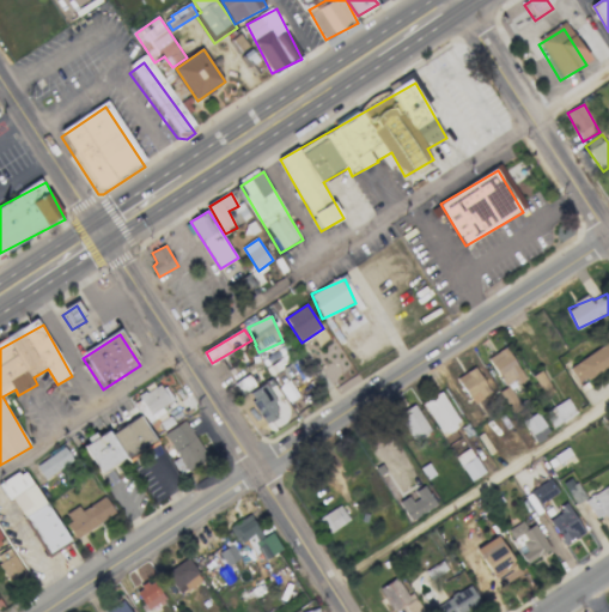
[(580,386),(608,368),(608,343),(570,368),(580,386)]
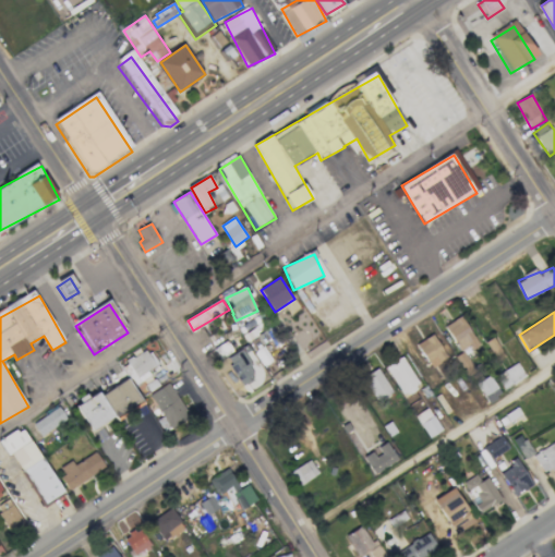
[(446,327),(463,353),(456,358),(469,377),(478,371),(467,355),(482,346),(462,316),(446,327)]
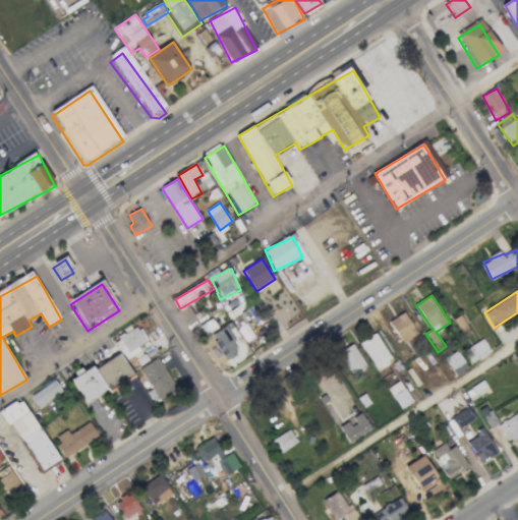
[(404,344),(419,335),(406,312),(391,322),(404,344)]
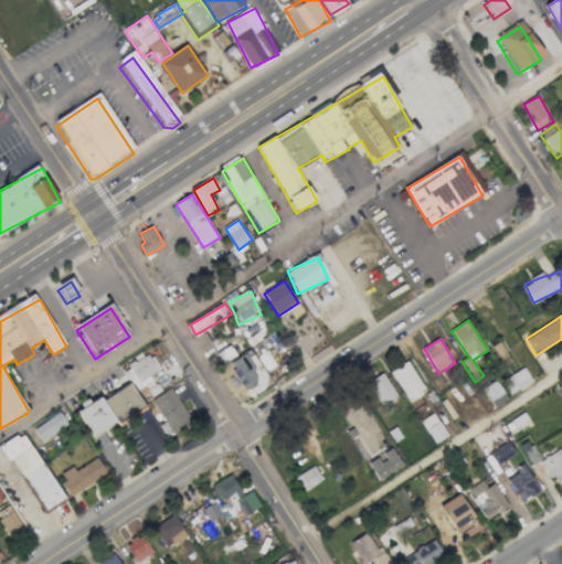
[(496,346),(504,366),(511,363),(504,342),(496,346)]
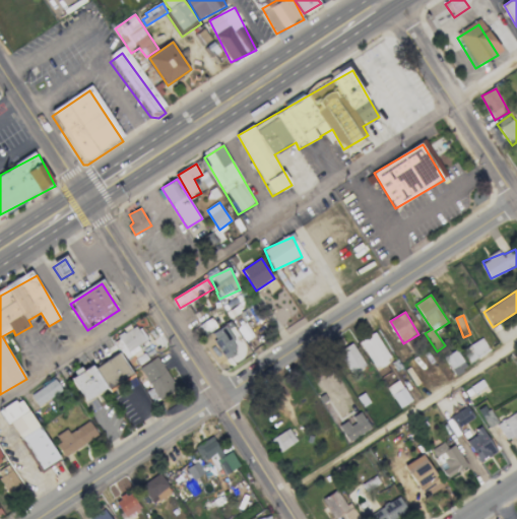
[(119,337),(130,357),(142,350),(139,345),(148,340),(140,326),(119,337)]
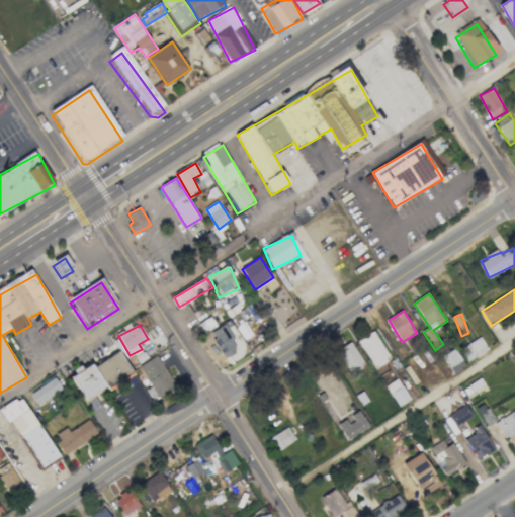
[(226,359),(240,351),(226,325),(211,333),(226,359)]
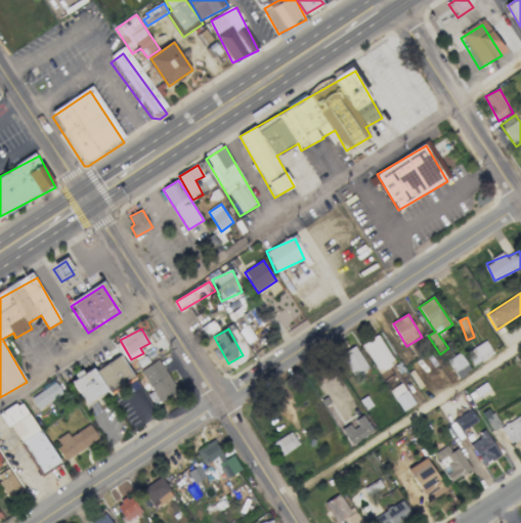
[(394,364),(382,336),(364,343),(378,373),(394,364)]
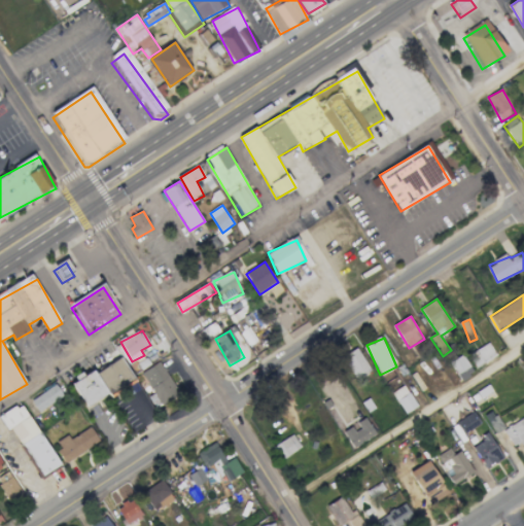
[(478,369),(498,355),(490,343),(469,355),(478,369)]
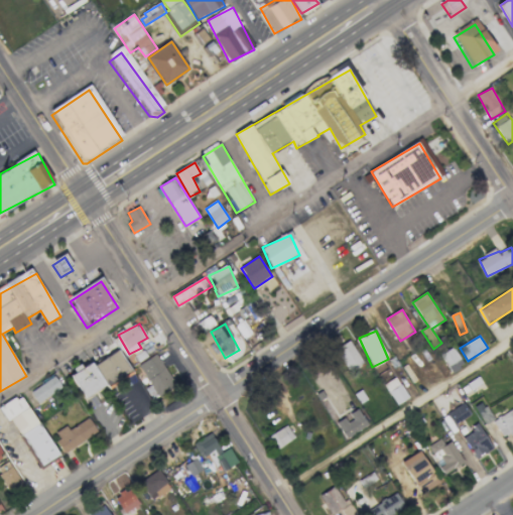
[(365,364),(352,342),(337,351),(350,372),(365,364)]
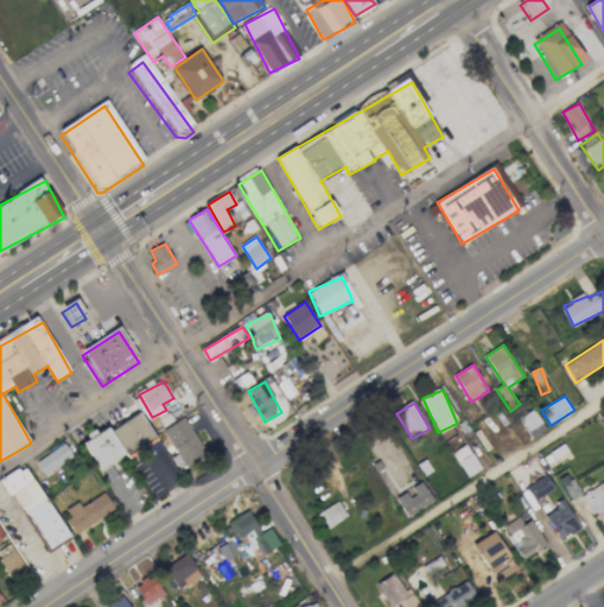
[(534,441),(548,431),(534,410),(520,418),(534,441)]
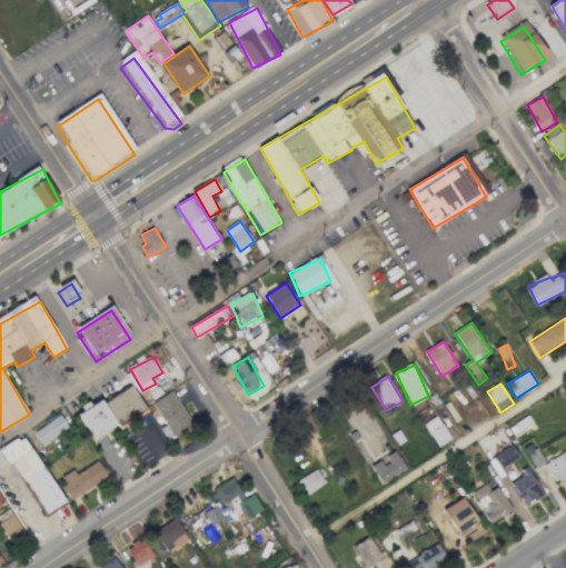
[(80,412),(92,438),(146,411),(133,387),(80,412)]
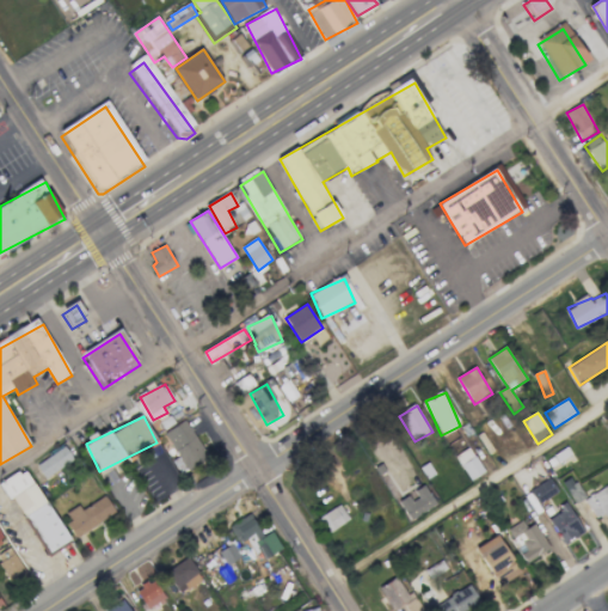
[(210,457),(185,421),(165,434),(180,457),(173,462),(183,475),(210,457)]
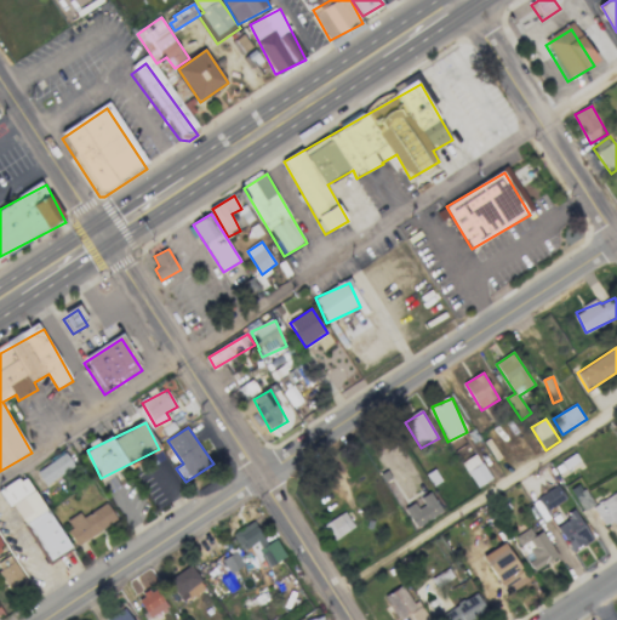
[(76,468),(68,454),(38,471),(46,485),(76,468)]
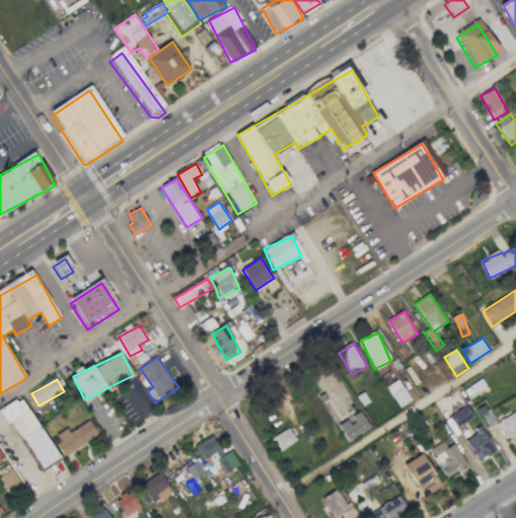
[(413,400),(399,379),(387,387),(400,408),(413,400)]
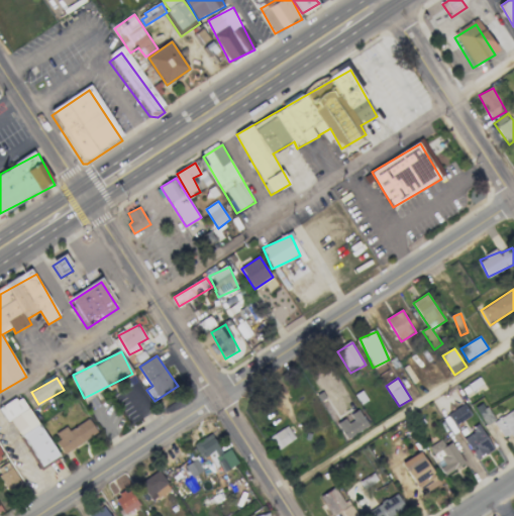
[(22,396),(4,407),(41,470),(60,458),(22,396)]
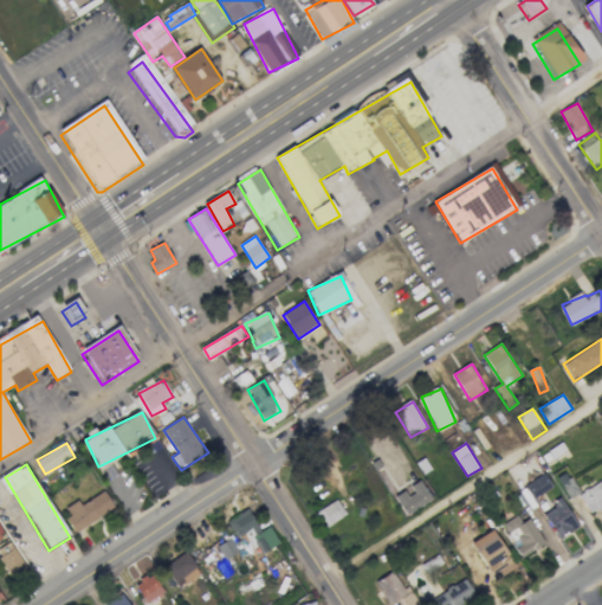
[(533,500),(555,488),(545,474),(525,487),(533,500)]
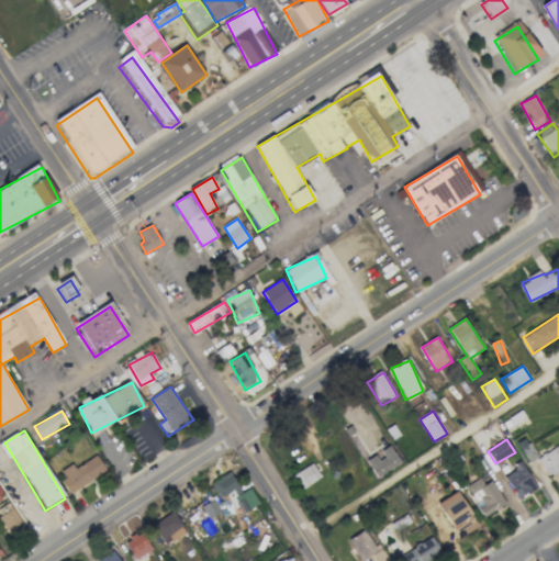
[(403,464),(391,446),(379,453),(367,461),(379,479),(403,464)]
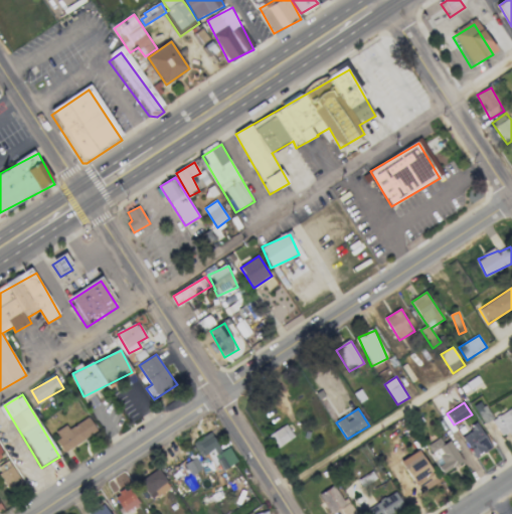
[(511,408),(493,421),(504,440),(511,435),(511,408)]
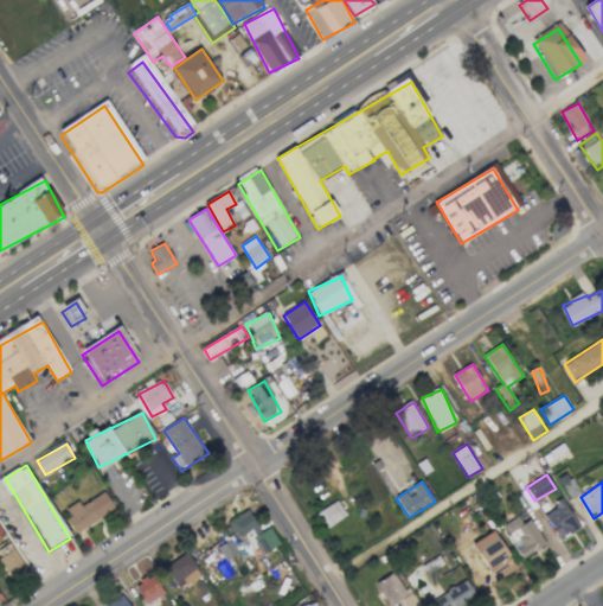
[(64,511),(78,533),(116,509),(106,492),(83,506),(79,502),(64,511)]
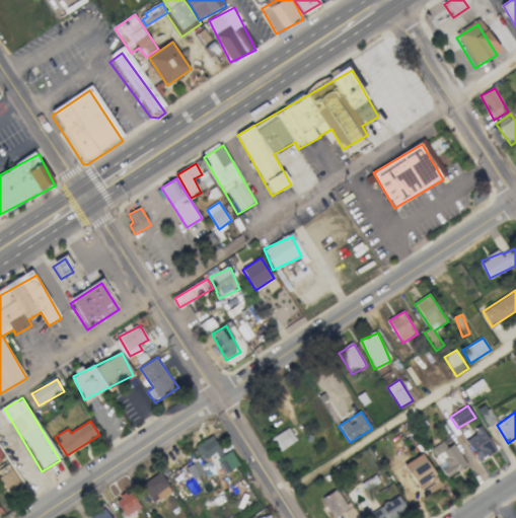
[(298,441),(289,428),(272,440),(280,452),(298,441)]
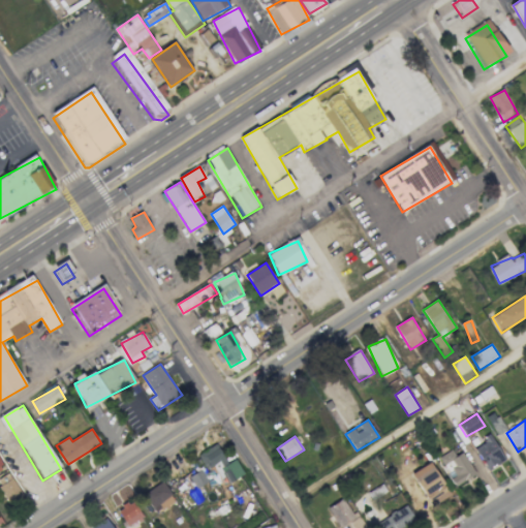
[(476,445),(487,470),(505,463),(494,437),(476,445)]
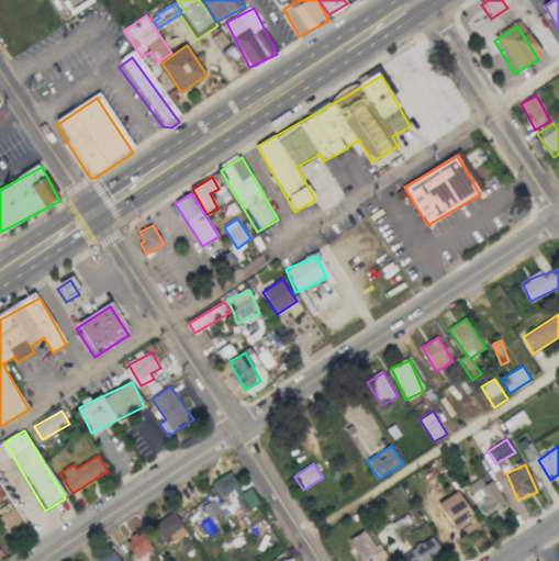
[(252,489),(243,493),(231,472),(212,484),(221,498),(230,494),(242,515),(260,505),(252,489)]
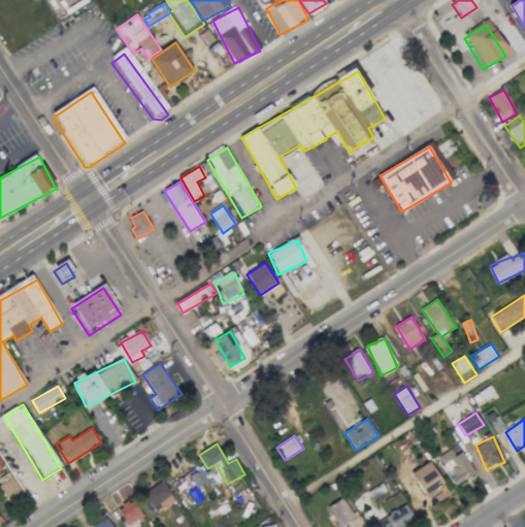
[(456,456),(453,450),(439,456),(454,485),(476,474),(464,452),(456,456)]
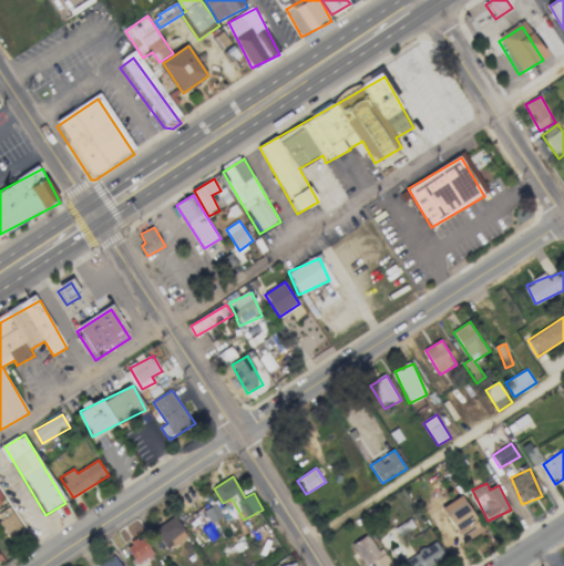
[(443,508),(463,541),(482,528),(462,496),(443,508)]
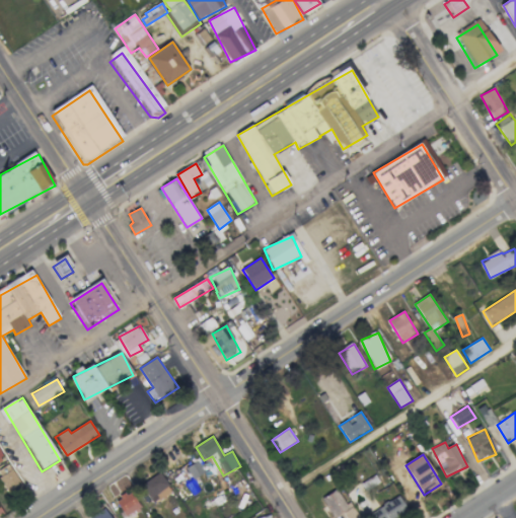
[(188,468),(194,481),(206,473),(199,461),(188,468)]
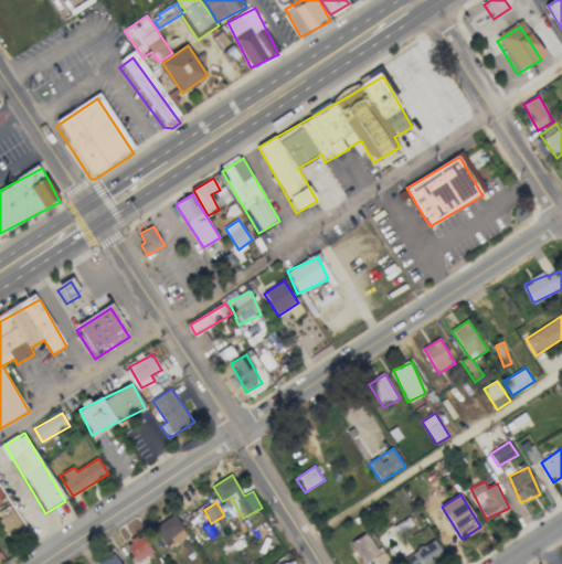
[(0,520),(12,540),(27,531),(14,511),(0,520)]
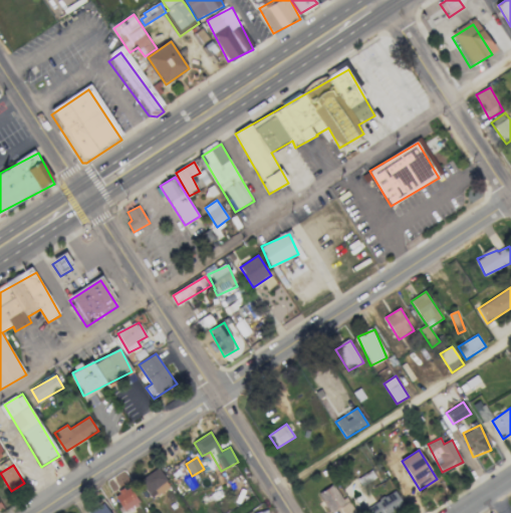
[(141,481),(153,500),(172,487),(159,468),(141,481)]
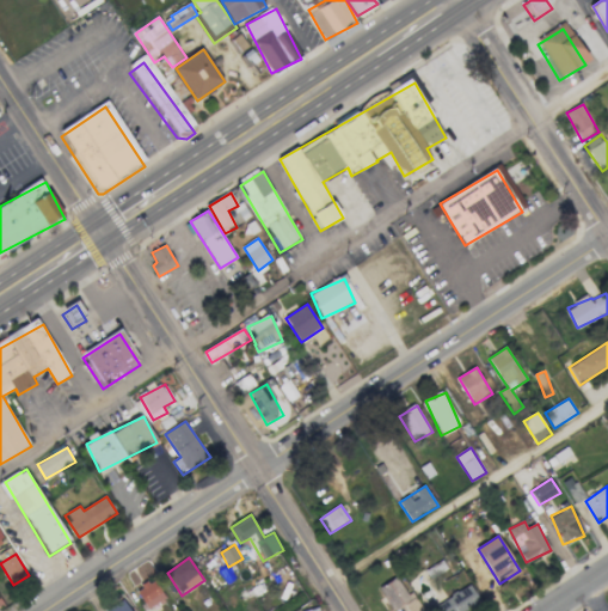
[(397,610),(404,608),(405,610),(423,610),(415,592),(407,596),(399,578),(381,587),(392,610),(397,610)]
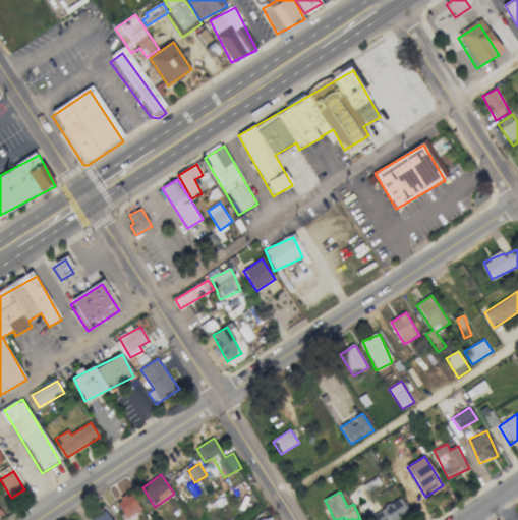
[(126,519),(141,511),(132,494),(117,502),(126,519)]
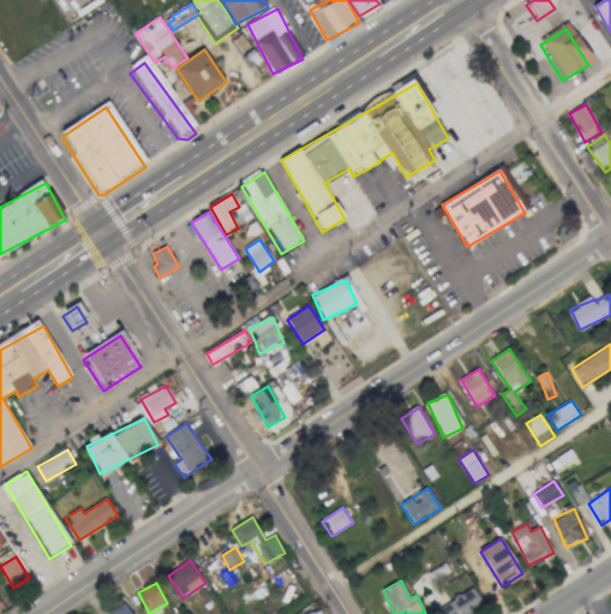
[(474,613),(485,608),(475,589),(437,608),(439,613),(474,613)]
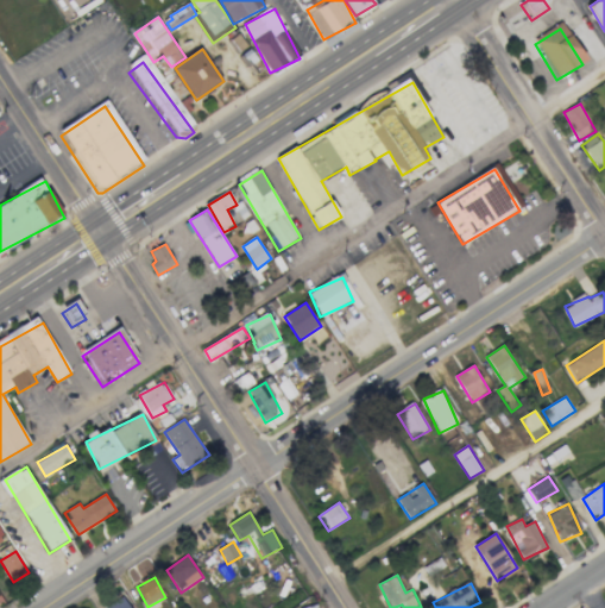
[(130,607),(124,596),(108,607),(130,607)]
